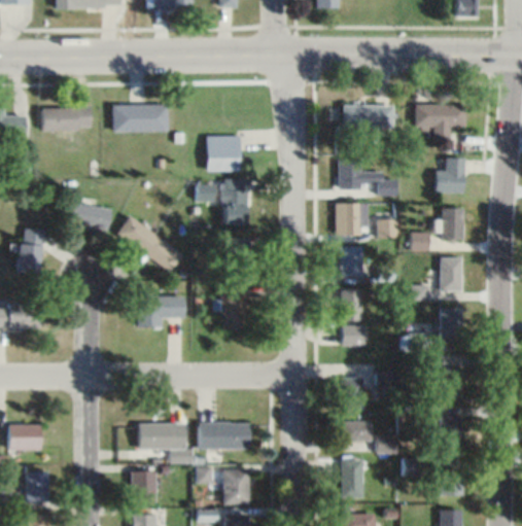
[(480,15),(479,0),(455,0),(455,15),(480,15)]
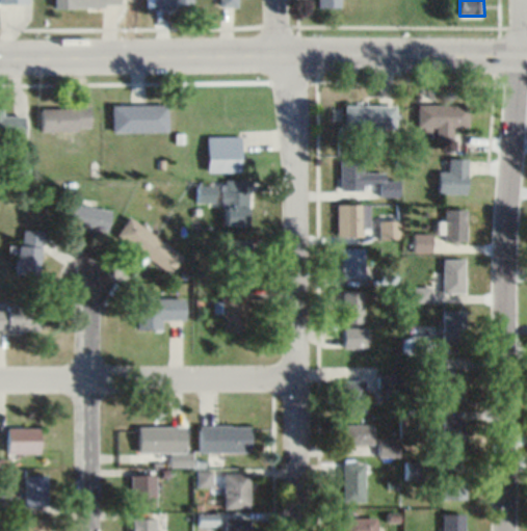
[(169,106),(113,106),(113,133),(169,133),(169,106)]
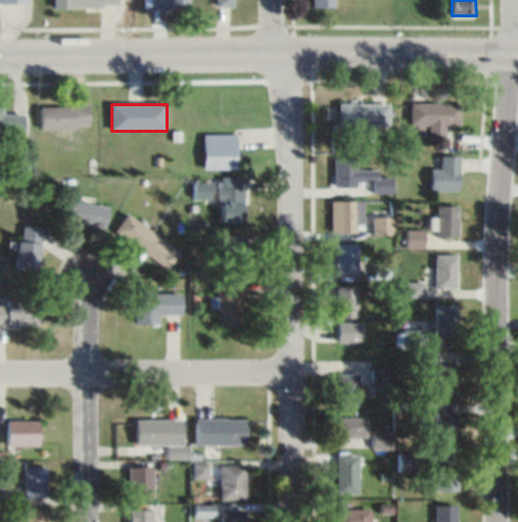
[(392,104),(341,104),(341,129),(361,129),(361,140),(374,140),(374,130),(391,130),(392,104)]
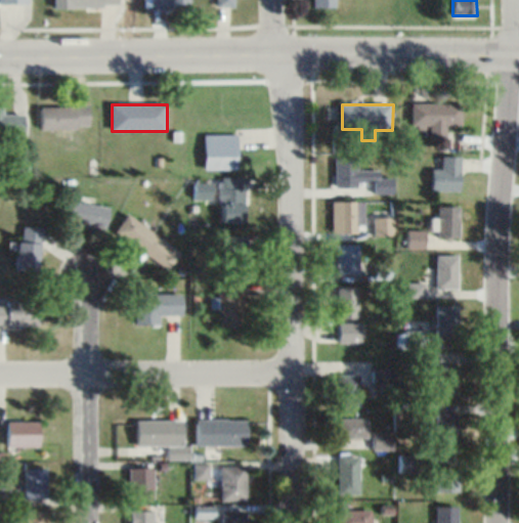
[(431,140),(446,140),(447,128),(464,128),(464,105),(414,104),(413,128),(431,128),(431,140)]
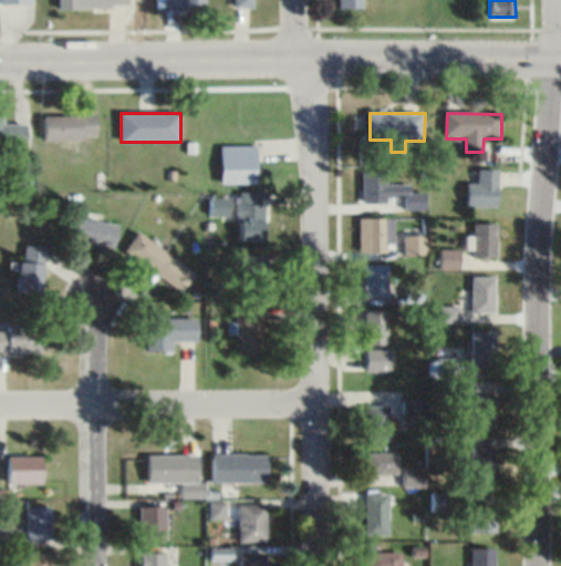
[(97,115),(44,115),(44,141),(97,141),(97,115)]
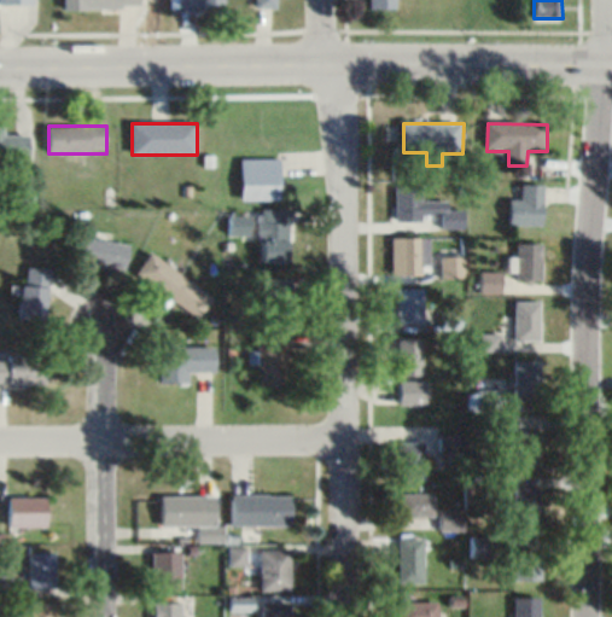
[(6,135),(6,127),(0,127),(0,161),(30,162),(30,135),(6,135)]
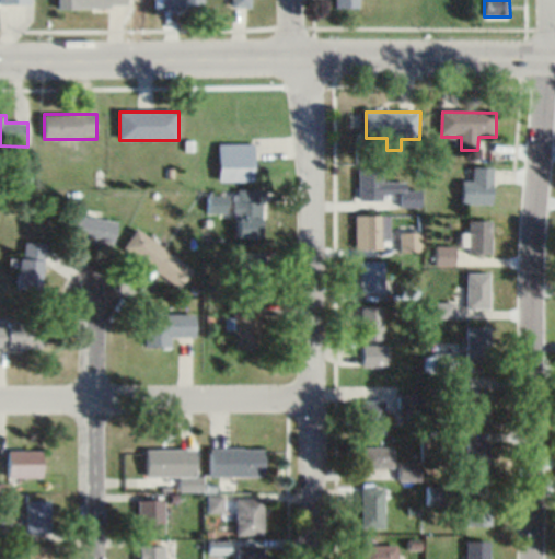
[(212,172),(218,172),(218,182),(256,182),(256,143),(218,143),(218,154),(212,154),(212,172)]
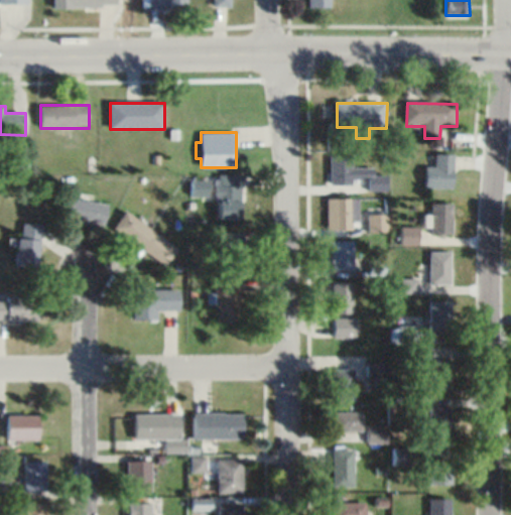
[(333,185),(356,185),(356,179),(371,179),(371,191),(389,191),(389,175),(376,175),(376,168),(355,168),(355,155),(333,155),(333,185)]
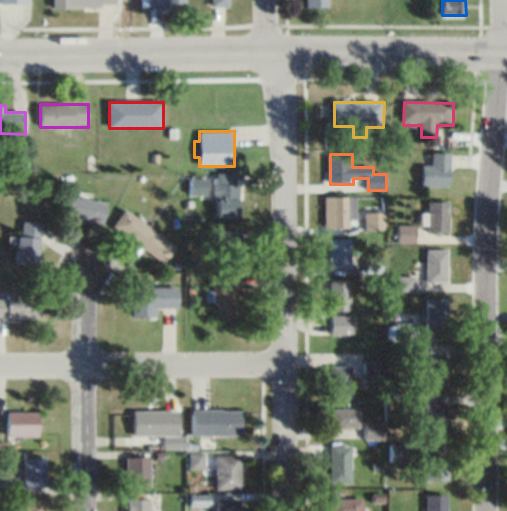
[(452,188),(452,155),(433,155),(433,166),(423,166),(423,188),(452,188)]
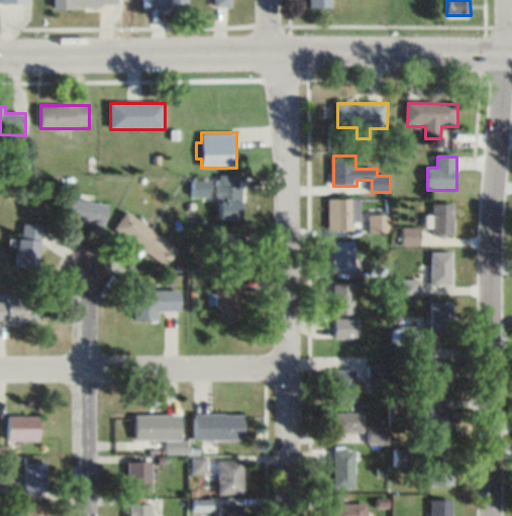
[(242,220),(242,176),(218,176),(218,220),(242,220)]
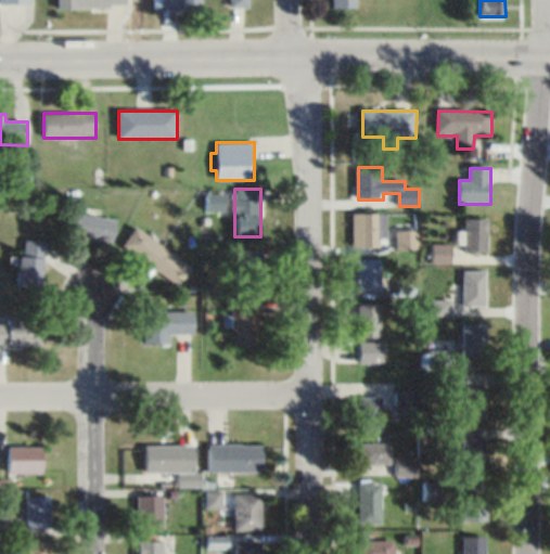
[(227,213),(227,193),(207,193),(207,213),(227,213)]
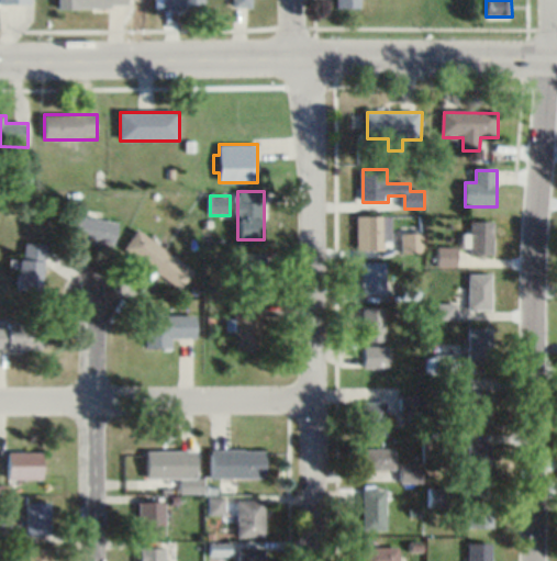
[(117,223),(75,215),(71,238),(112,245),(117,223)]
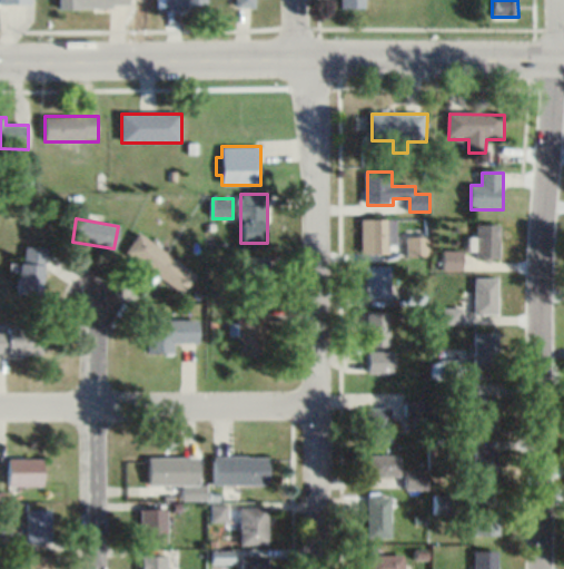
[(397,219),(363,219),(363,254),(398,254),(397,219)]
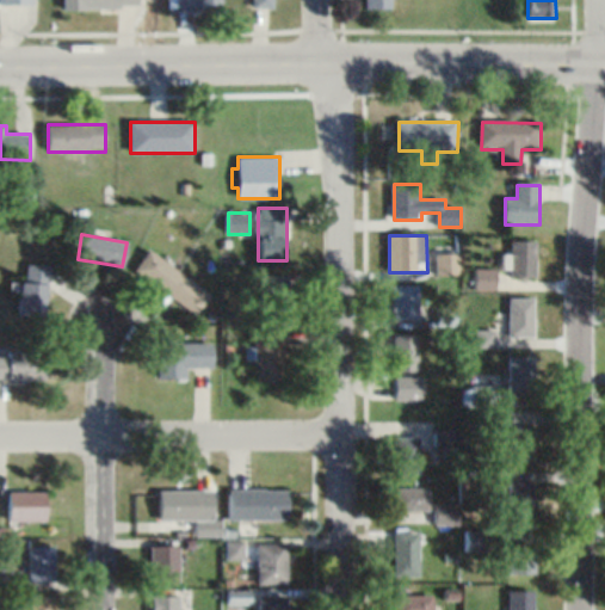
[(539,279),(539,241),(511,241),(511,279),(539,279)]
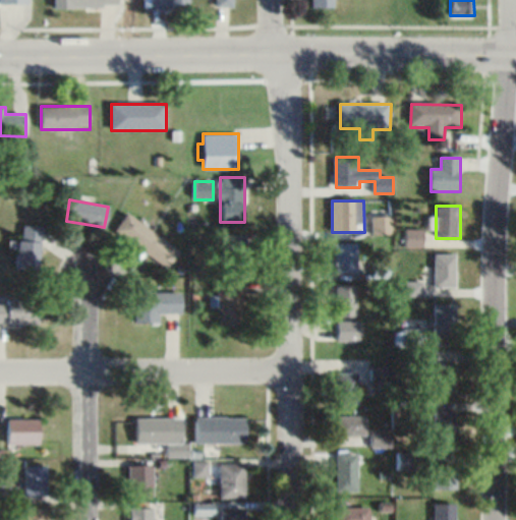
[(125,215),(114,234),(170,269),(182,249),(125,215)]
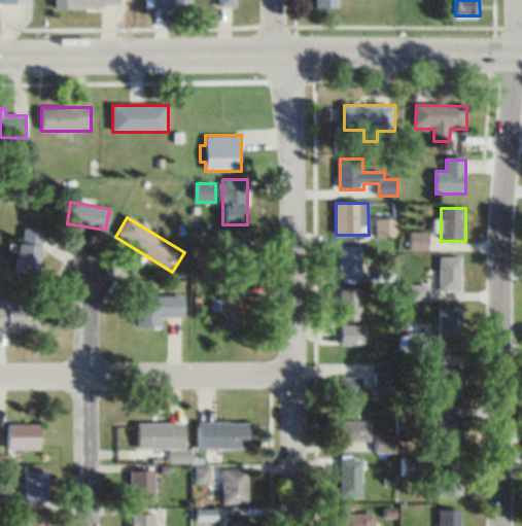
[(397,220),(381,220),(381,234),(397,234),(397,220)]
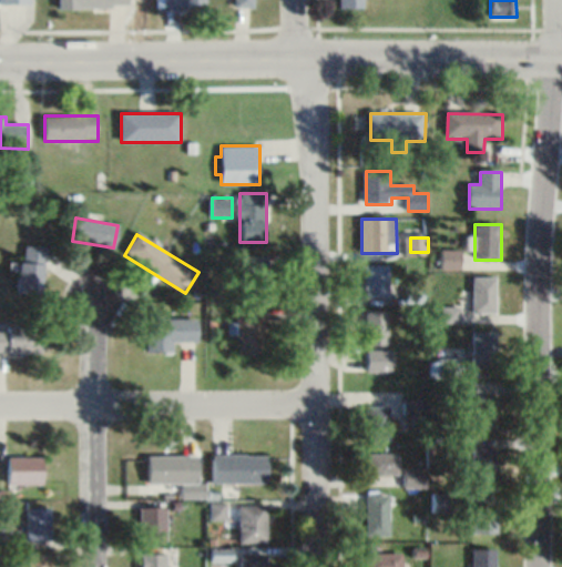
[(19,293),(43,295),(47,249),(22,246),(19,293)]
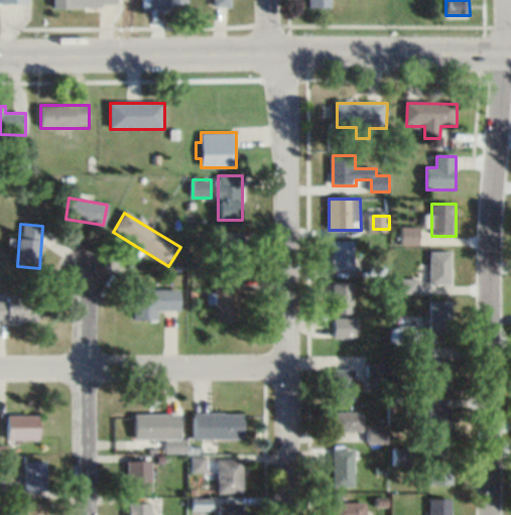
[(422,246),(422,228),(403,228),(403,246),(422,246)]
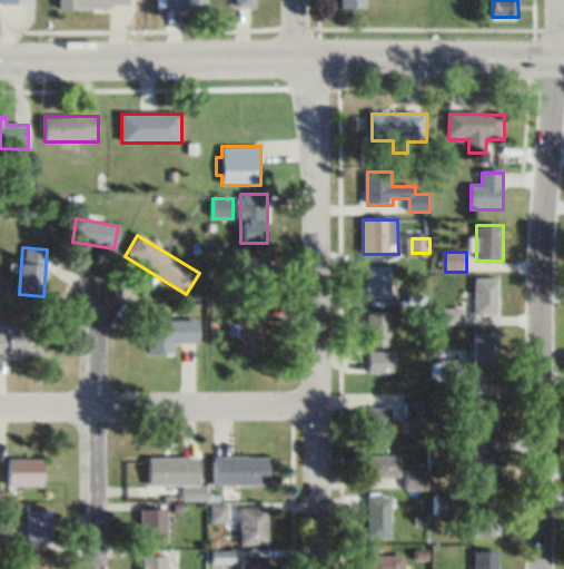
[(240,258),(240,285),(268,285),(268,258),(240,258)]
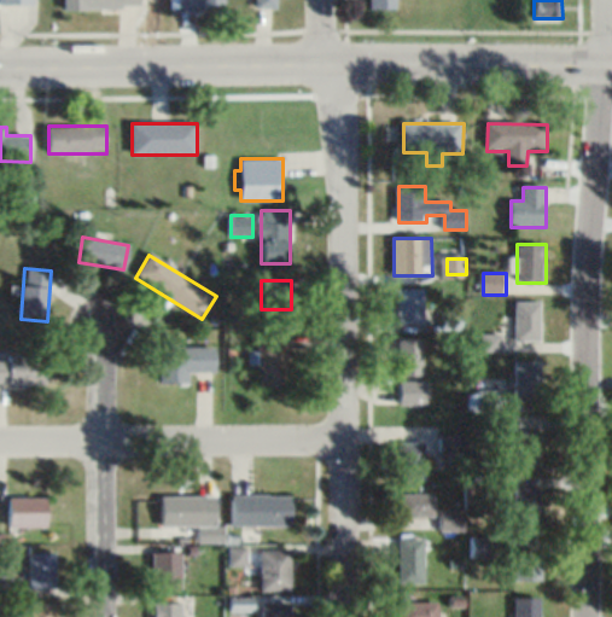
[(400,325),(425,325),(425,289),(400,289),(400,325)]
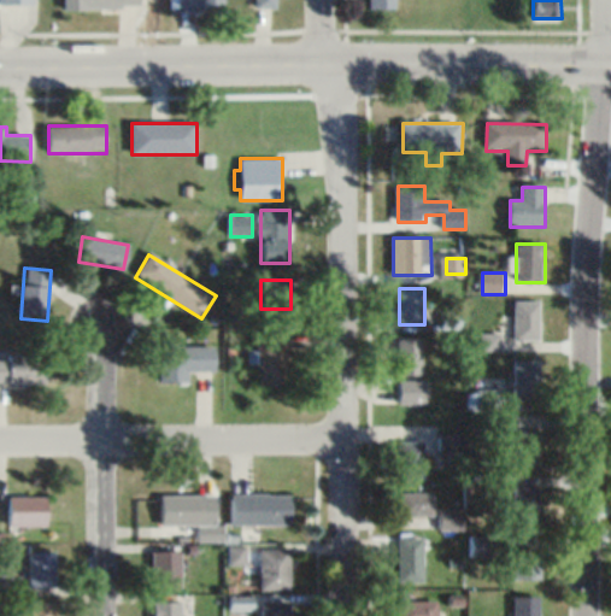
[(541,301),(515,301),(515,341),(541,341),(541,301)]
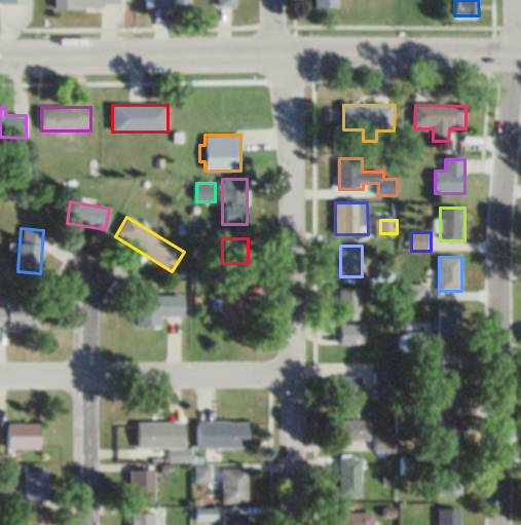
[(220,329),(247,329),(247,284),(220,284),(220,329)]
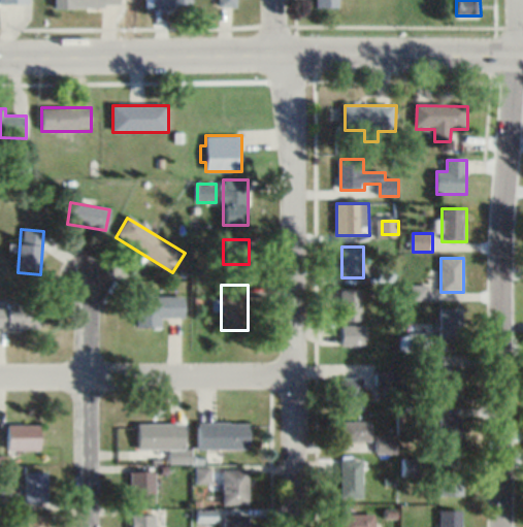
[(413,301),(430,301),(430,286),(413,286),(413,301)]
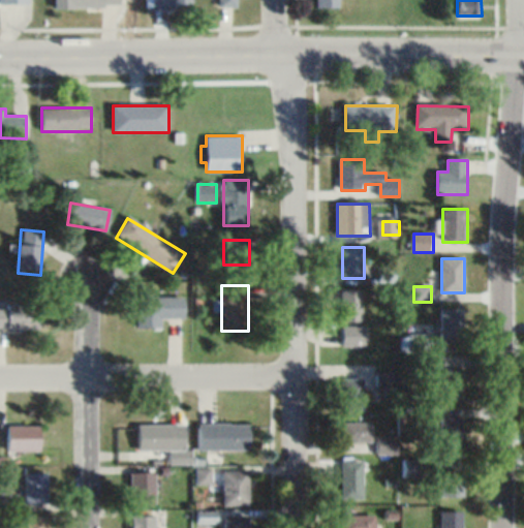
[(365,321),(365,290),(342,290),(342,321),(365,321)]
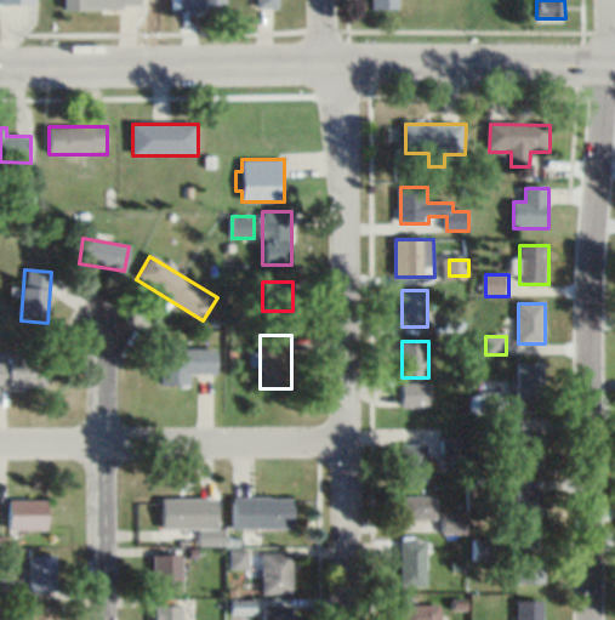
[(163,386),(192,386),(192,374),(218,374),(218,350),(163,350),(163,386)]
